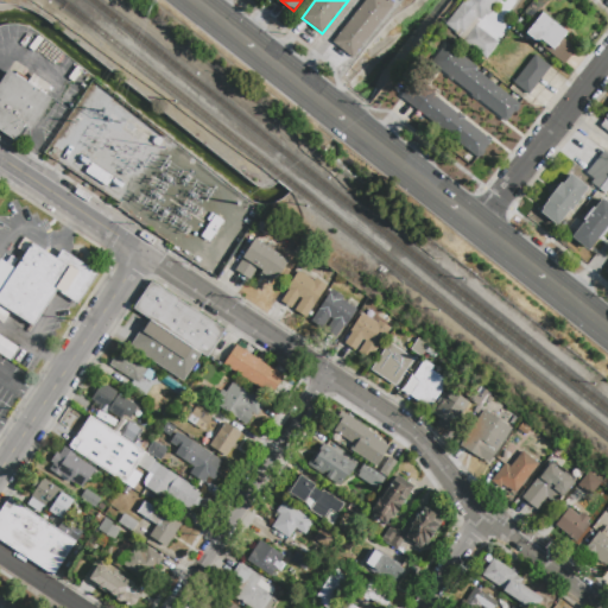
[(353,58),(333,42),(365,0),(385,0),(387,1),(387,0),(390,0),(394,4),(393,6),(393,7),(353,58)]
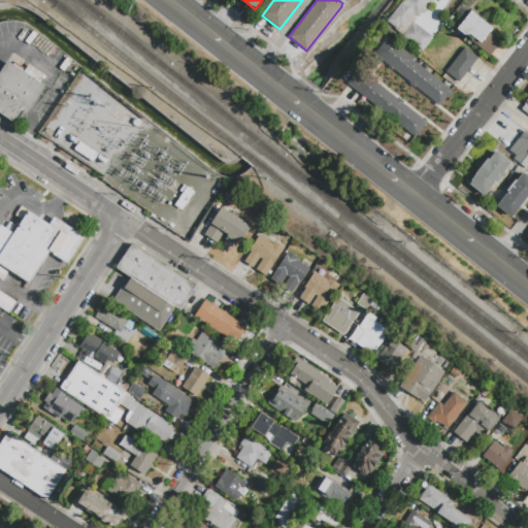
[(405,0),(433,0),(431,4),(429,3),(426,7),(428,9),(424,14),(422,13),(418,19),(416,17),(415,18),(417,20),(414,24),(433,38),(421,55),(413,48),(415,46),(402,37),(403,36),(395,30),(395,29),(387,23),(402,2),(403,3),(405,0)]
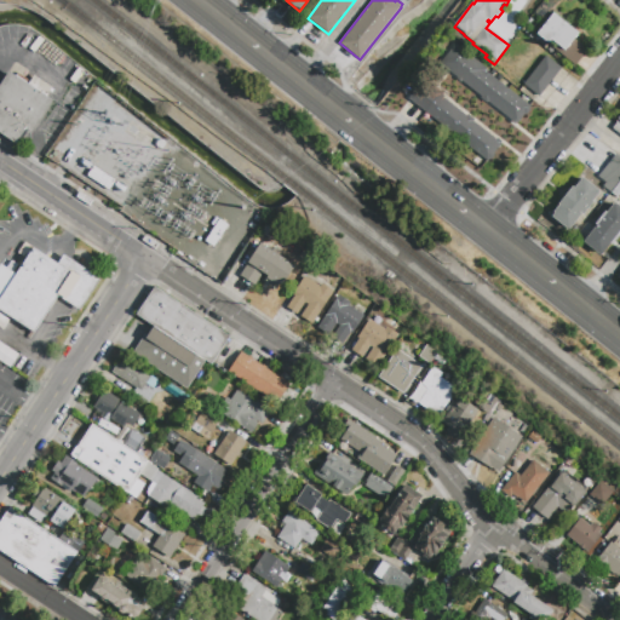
[(587,51),(575,67),(552,49),(556,44),(551,40),(547,44),(537,34),(552,13),(578,34),(573,40),(587,51)]
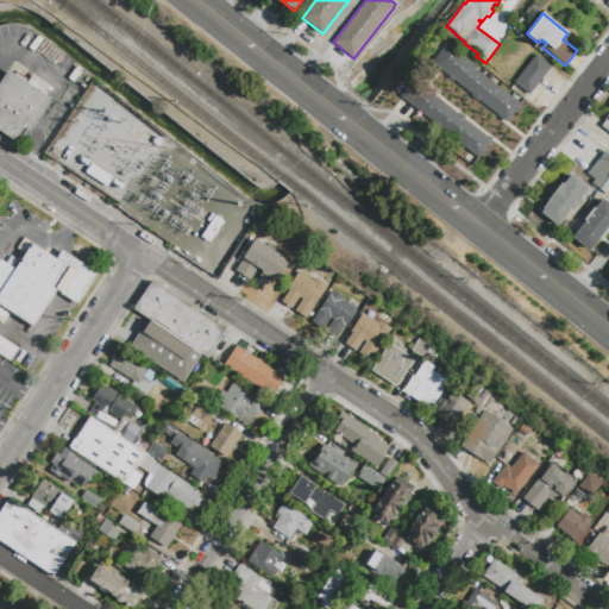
[(516,113),(508,124),(507,123),(502,120),(502,119),(478,102),(471,98),(472,95),(453,81),(453,82),(449,79),(450,77),(429,62),(440,49),(438,46),(443,41),(478,68),(477,70),(522,106),(521,108),(520,110),(516,114),(516,113)]
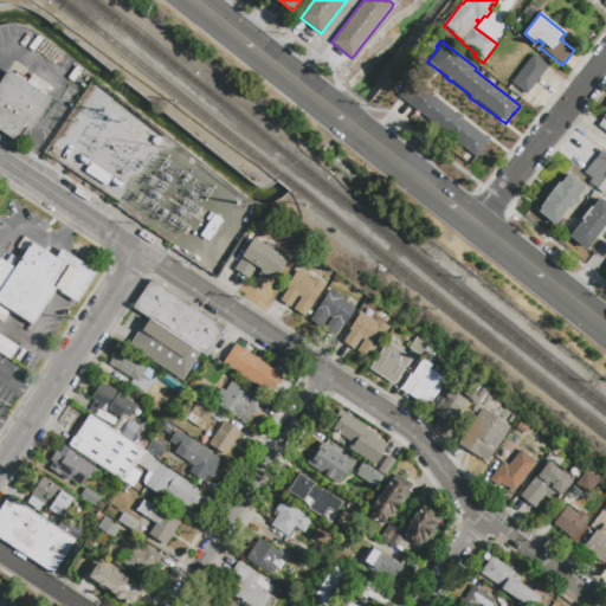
[(527,95),(511,83),(534,55),(548,66),(527,95)]
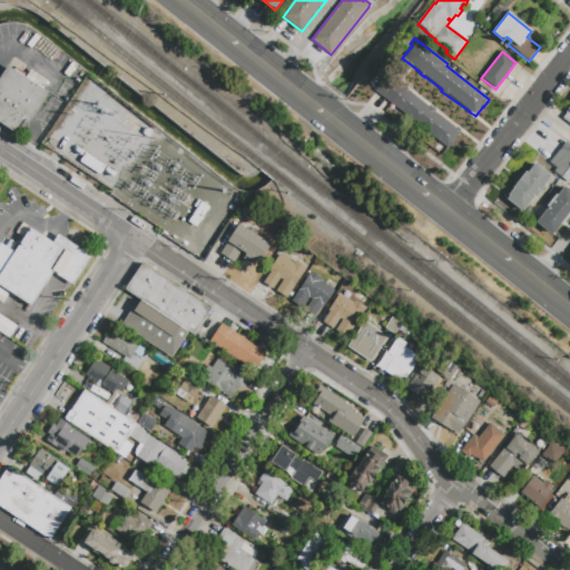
[(13,134),(0,124),(0,77),(8,66),(15,70),(17,67),(28,75),(31,70),(48,81),(42,89),(49,94),(29,123),(23,119),(13,134)]
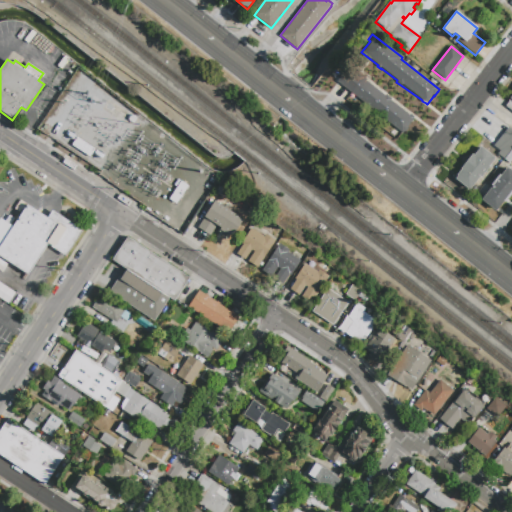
[(337,82),(351,65),(365,77),(365,78),(367,80),(366,81),(385,96),(386,95),(392,99),(391,100),(409,115),(411,115),(414,117),(414,118),(414,119),(408,127),(409,130),(406,132),(404,133),(403,134),(337,82)]
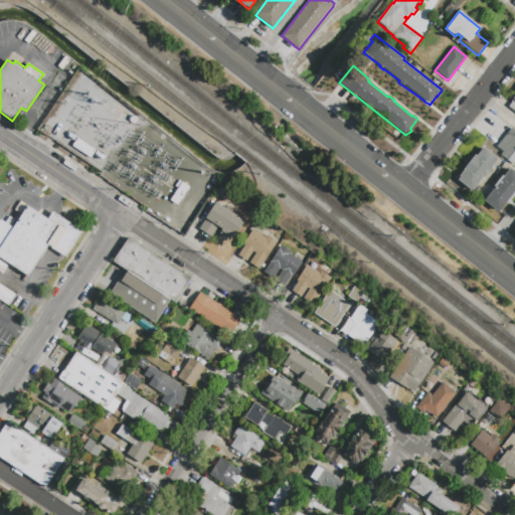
[(138,120),(135,124),(130,121),(133,116),(138,120)]
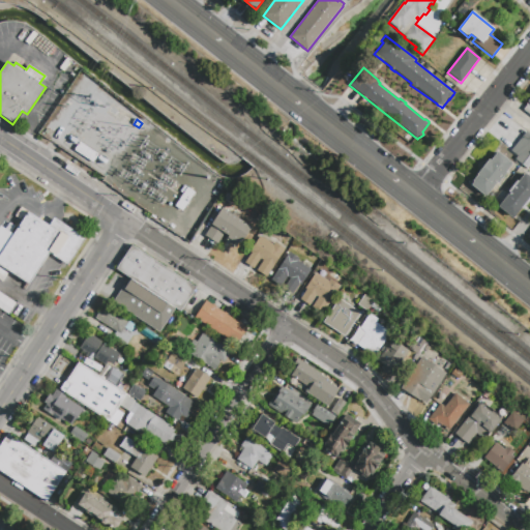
[(526,133),(529,135),(529,154),(522,165),(516,159),(519,156),(511,151),(526,133)]
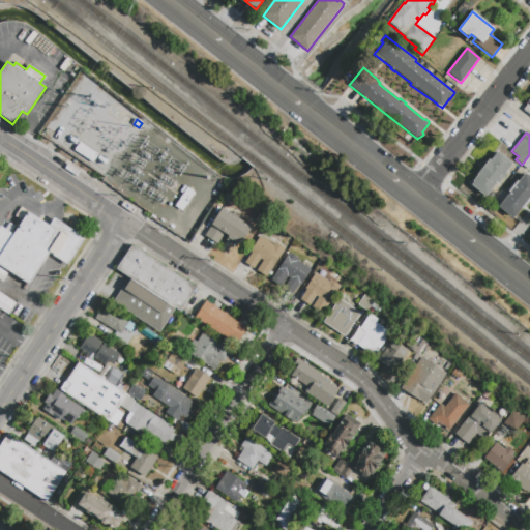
[(99,154),(93,163),(75,150),(80,142),(99,154)]
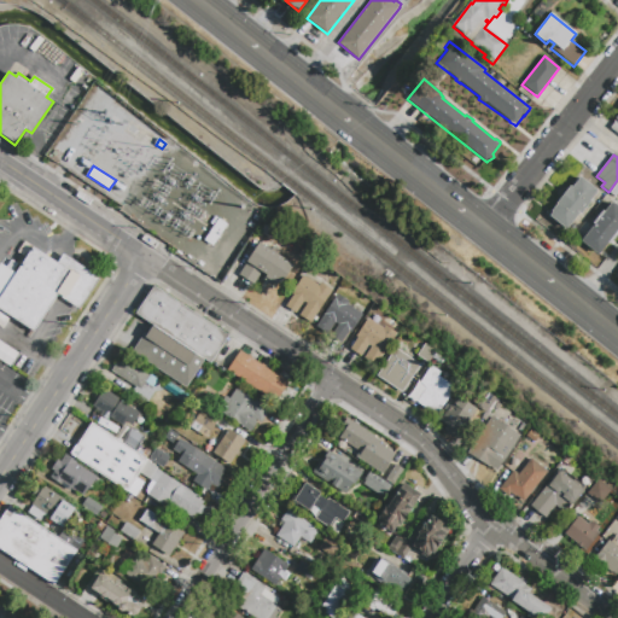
[(567,229),(551,216),(553,213),(552,211),(557,205),(557,204),(571,186),(572,187),(581,178),(598,191),(590,200),(592,202),(582,214),(581,213),(567,229)]
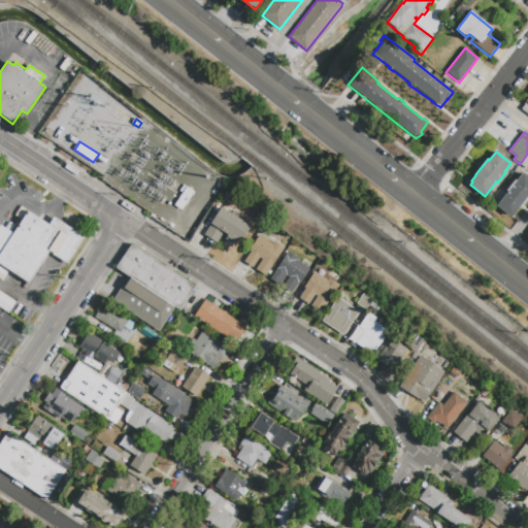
[(512,218),(497,206),(508,193),(506,191),(516,180),(517,182),(523,173),(527,176),(527,199),(521,209),(519,208),(512,218)]
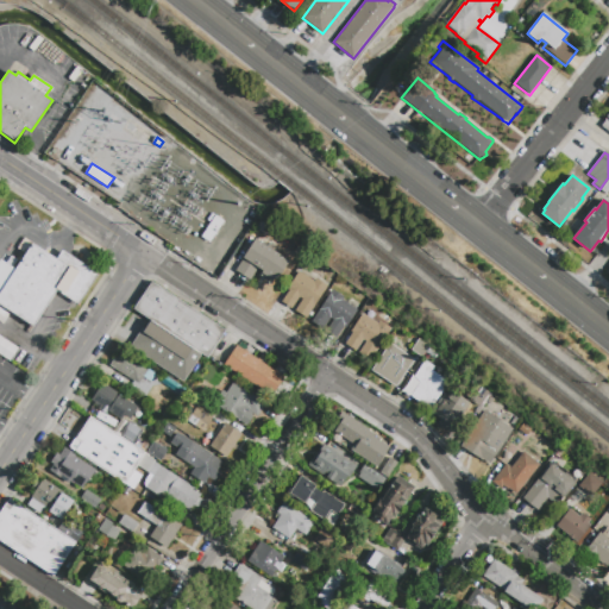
[(209,243),(201,237),(215,215),(224,221),(209,243)]
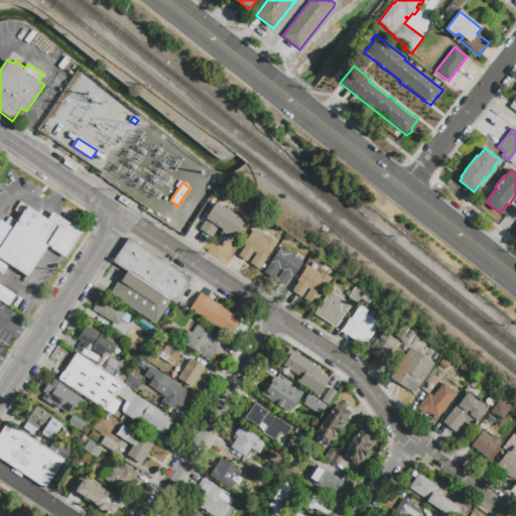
[(27,206),(21,215),(15,212),(21,202),(27,206)]
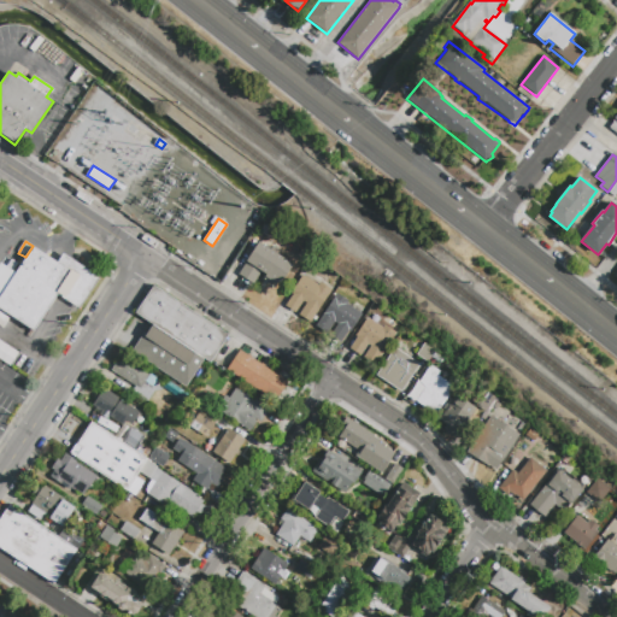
[(253,283),(239,274),(259,242),(293,264),(278,287),(265,278),(266,276),(260,272),(253,283)]
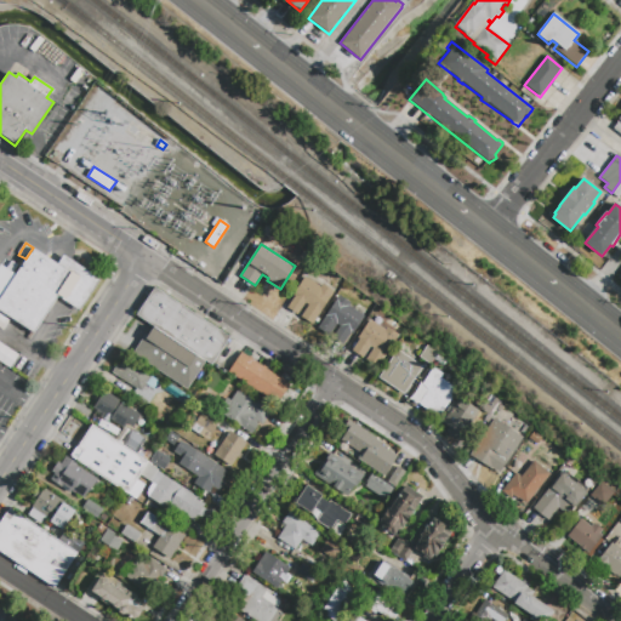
[(81,312),(58,297),(34,335),(9,318),(7,319),(0,314),(0,301),(35,246),(58,262),(63,255),(102,280),(81,312)]
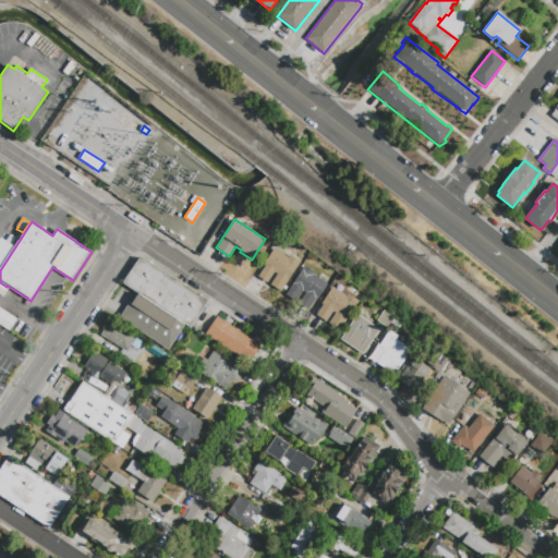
[(267,283),(258,277),(265,266),(263,265),(274,249),(288,258),(290,256),(300,263),(280,291),(270,284),(277,275),(275,273),(267,283)]
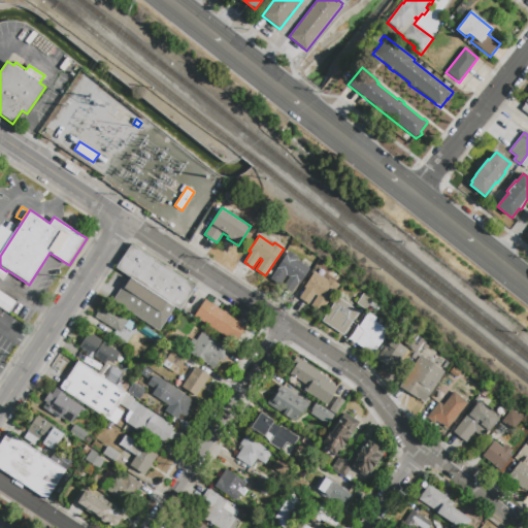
[(130,279),(116,270),(132,244),(196,287),(180,311),(175,308),(159,333),(114,304),(130,279)]
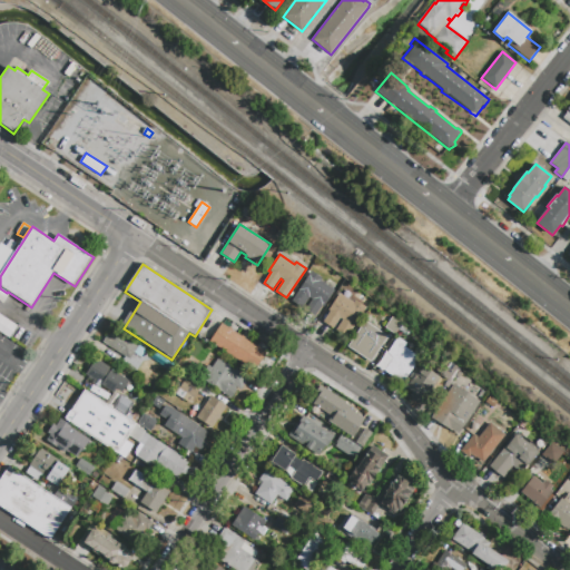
[(302,308),(291,302),(312,272),(322,278),(320,281),(334,291),(323,307),(322,306),(314,316),(305,311),(312,301),(308,298),(302,308)]
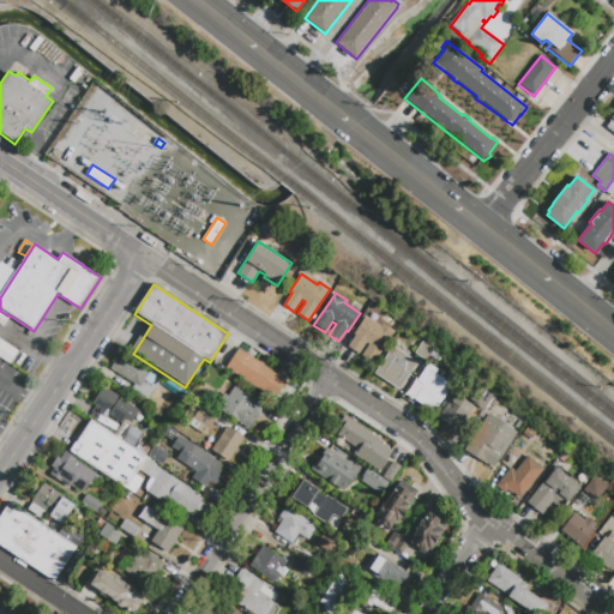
[(384,324),(395,332),(374,363),(363,356),(371,345),(366,343),(359,354),(349,348),(349,347),(356,336),(355,335),(366,317),(381,326),(384,324)]
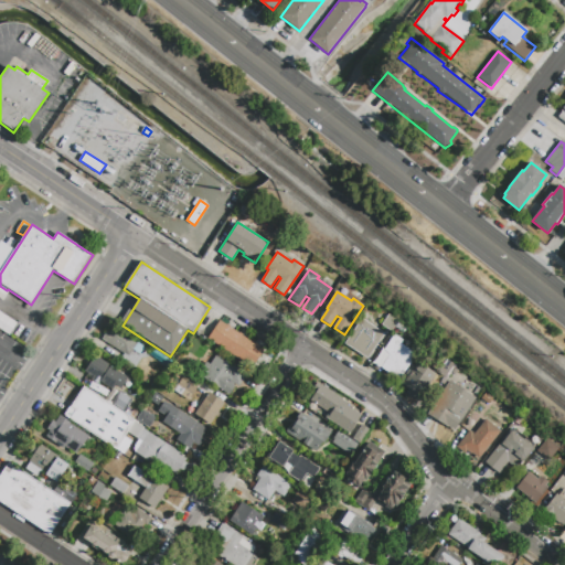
[(13,336),(0,326),(0,315),(1,313),(20,326),(13,336)]
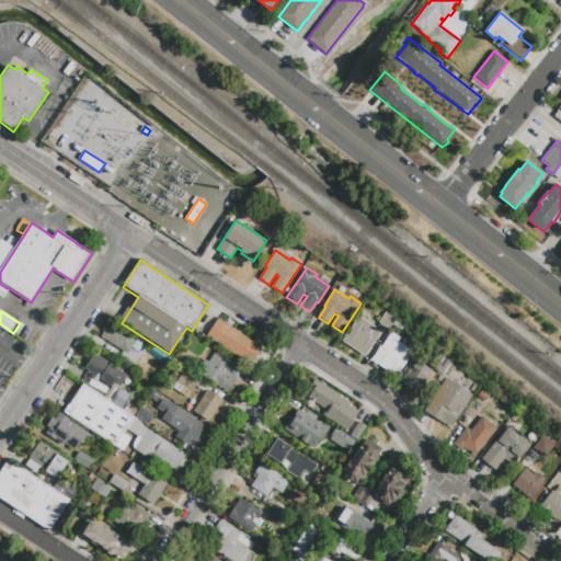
[(395,319),(388,329),(379,323),(386,313),(395,319)]
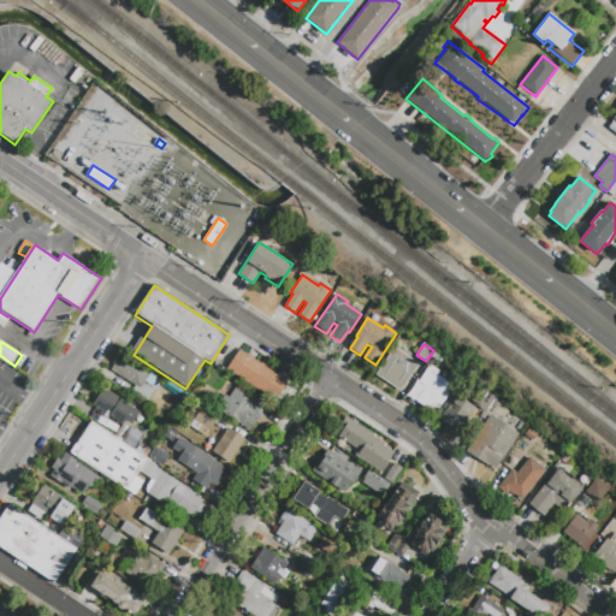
[(395,348),(419,363),(400,392),(390,386),(391,385),(375,375),(395,348)]
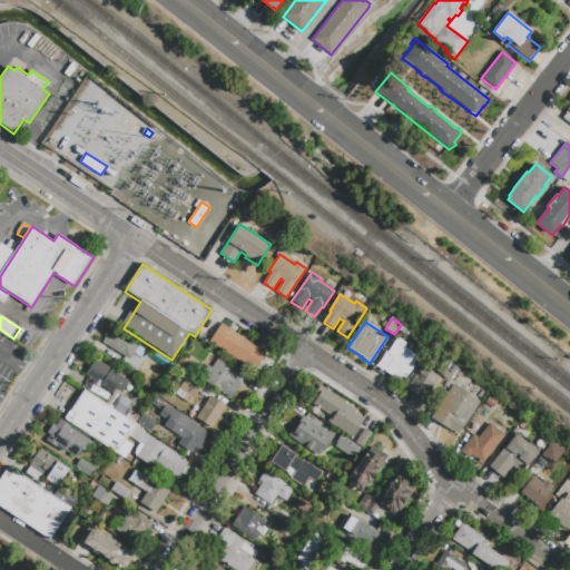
[(220,324),(263,352),(251,370),(209,342),(220,324)]
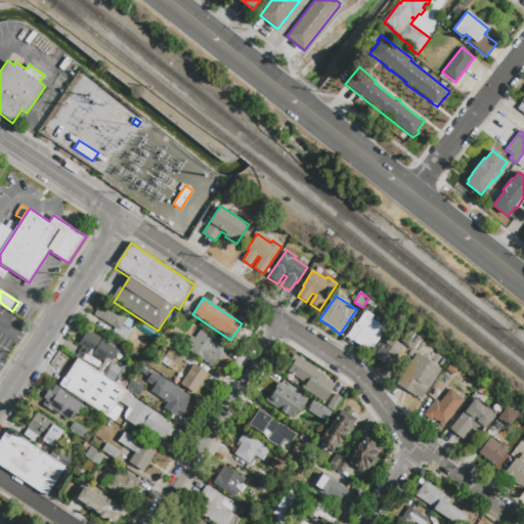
[(94,315),(99,308),(101,309),(106,302),(129,316),(128,318),(133,321),(129,329),(123,324),(120,331),(94,315)]
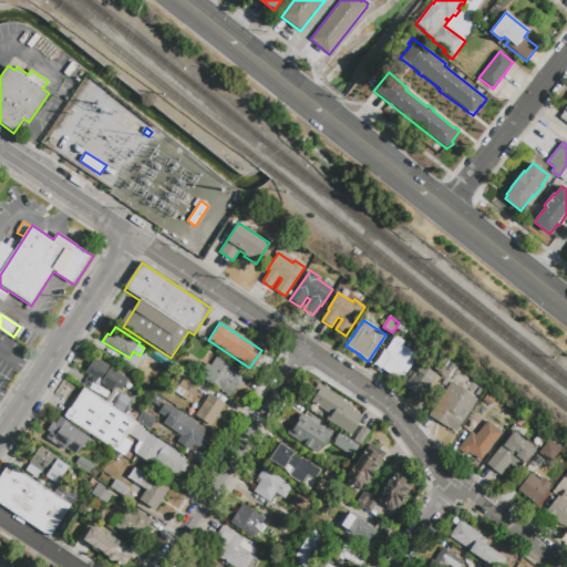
[(14,337),(21,328),(39,340),(33,349),(14,337)]
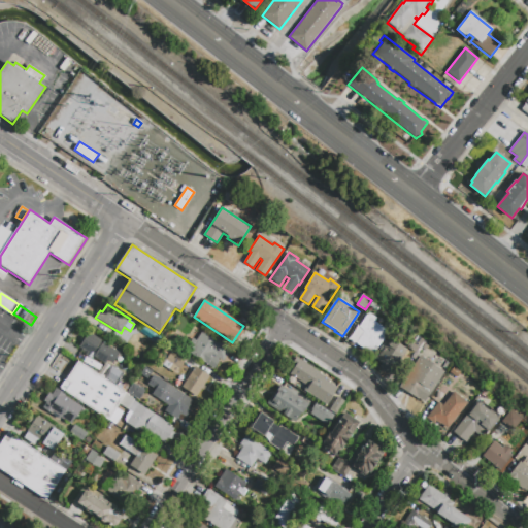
[(367,312),(376,318),(374,322),(388,331),(373,355),(367,351),(366,352),(362,349),(361,347),(356,343),(363,332),(359,327),(367,312)]
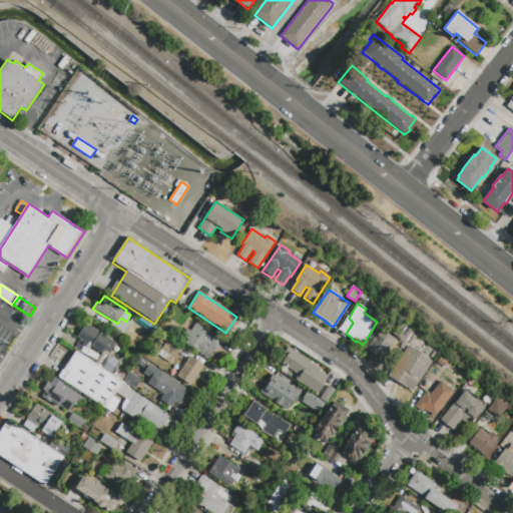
[(116,343),(110,353),(105,350),(102,354),(90,347),(89,349),(82,345),(84,343),(80,340),(77,338),(79,335),(77,334),(81,328),(83,329),(86,323),(100,332),(100,333),(116,343)]
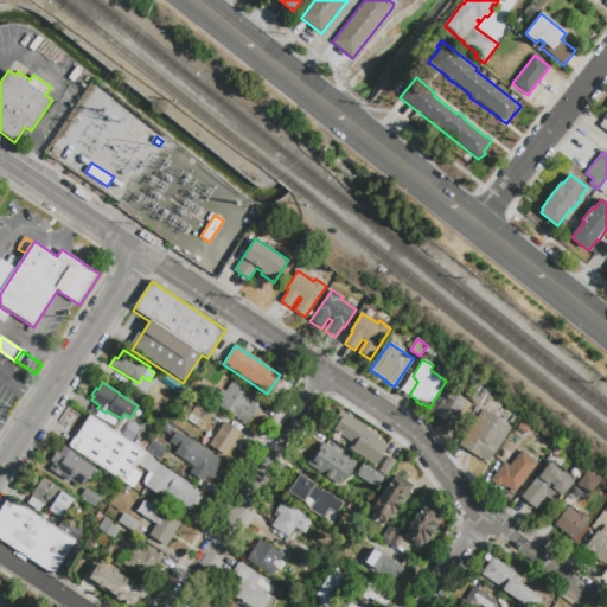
[(212,404),(222,389),(225,391),(231,382),(266,402),(257,416),(254,414),(247,425),(235,417),(235,419),(212,404)]
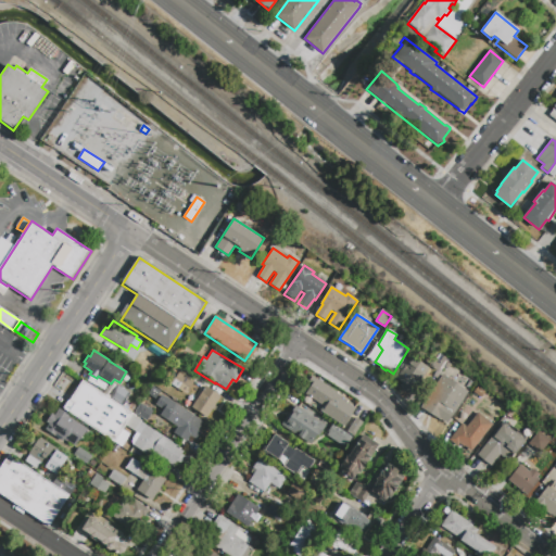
[(440,354),(450,361),(447,363),(451,365),(447,370),(444,368),(434,382),(422,375),(411,393),(400,387),(402,383),(396,380),(400,375),(397,374),(401,370),(399,368),(405,358),(408,361),(412,355),(421,363),(428,367),(430,363),(432,365),(440,354)]
